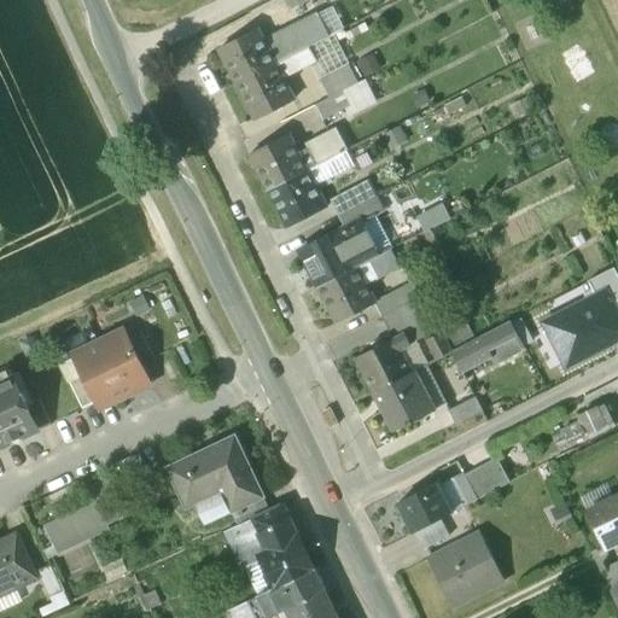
[(284,0),(291,15),(319,0),(284,0)]
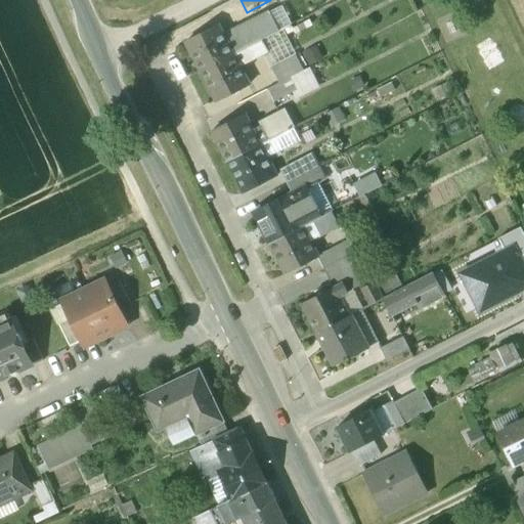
[(270,14),(228,36),(232,44),(227,46),(218,28),(187,44),(203,74),(233,57),(263,42),(280,33),(270,14)]
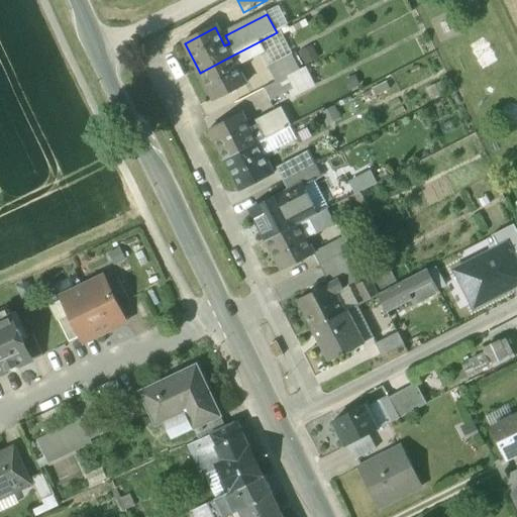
[(280,31),(287,43),(295,38),(289,26),(280,31)]
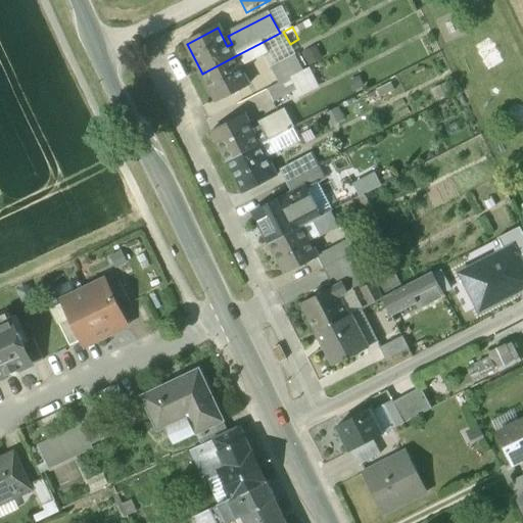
[(270,67),(295,54),(290,44),(283,32),(280,33),(263,42),(269,53),(265,55),(270,67)]
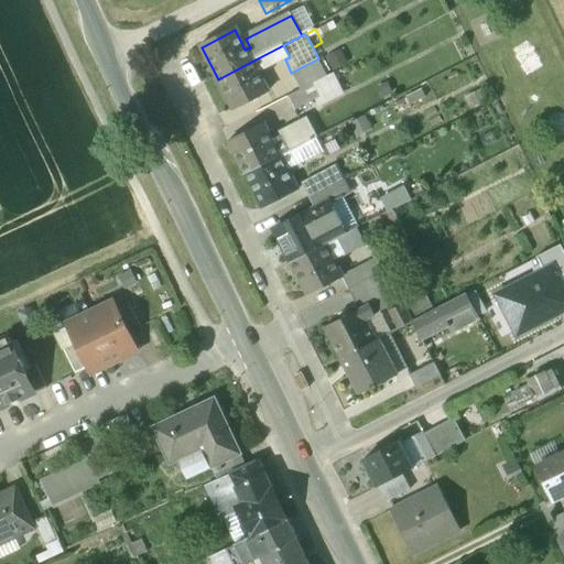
[(258,74),(285,60),(290,57),(283,45),(251,62),(258,74)]
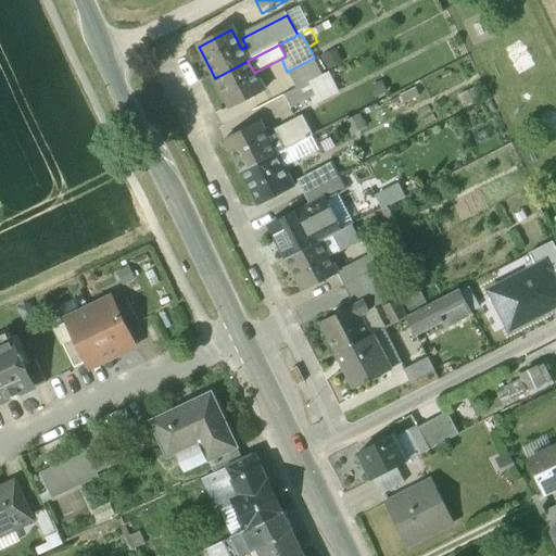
[(297,90),(323,77),(314,58),(287,72),(297,90)]
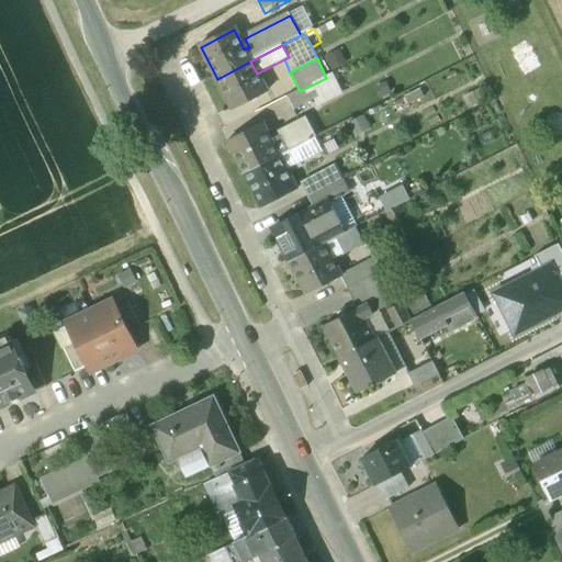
[(250,62),(217,79),(234,111),(267,93),(257,74),(250,62)]
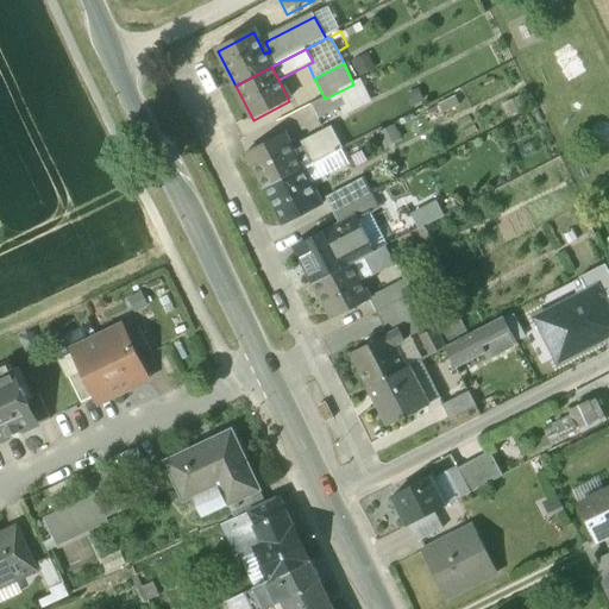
[(347,115),(371,104),(359,81),(353,85),(325,99),(311,106),(318,120),(341,107),(347,115)]
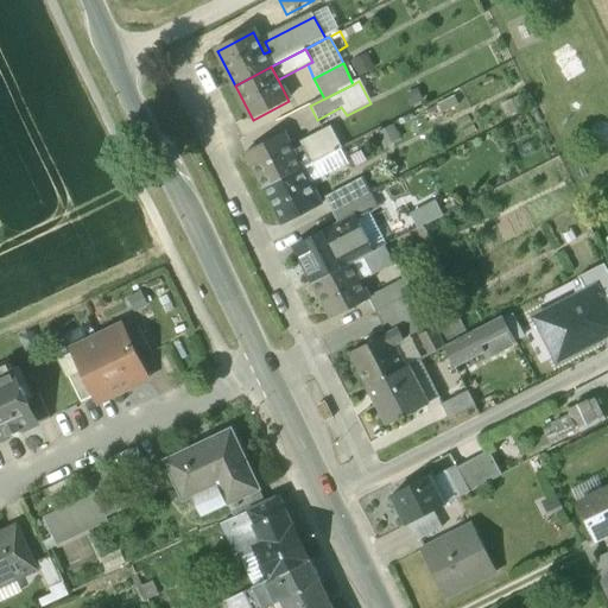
[(371,119),(375,131),(391,122),(386,111),(371,119)]
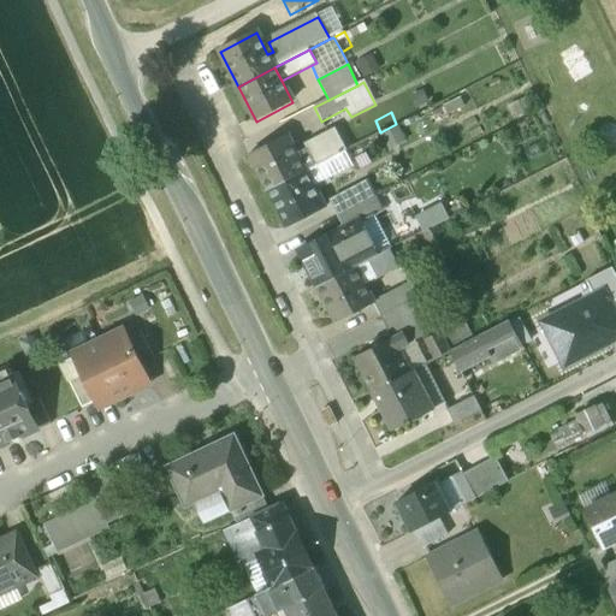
[(296,154),(307,175),(341,157),(348,153),(335,129),(304,144),(307,149),(296,154)]
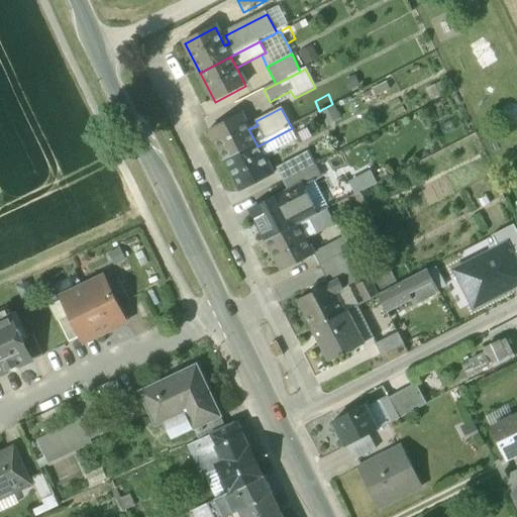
[(241,115),(211,131),(226,162),(257,146),(248,129),(241,115)]
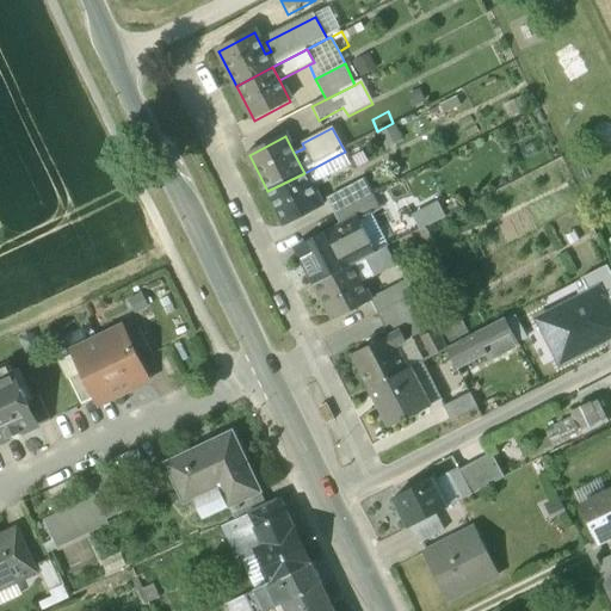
[(338,155),(304,173),(310,185),(345,167),(338,155)]
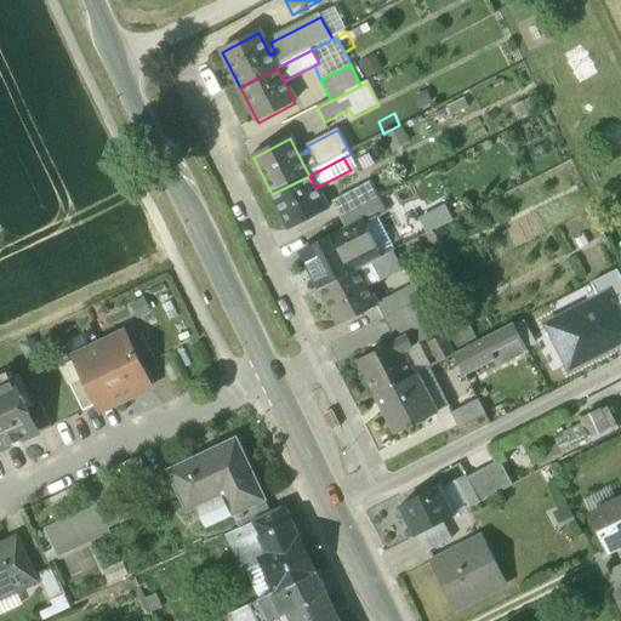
[(309,176),(272,194),(290,229),(328,210),(315,188),(309,176)]
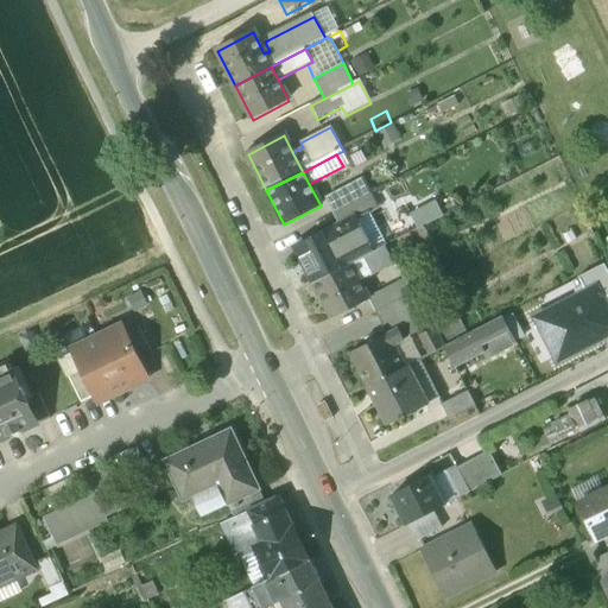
[(329,198),(336,214),(369,197),(361,182),(329,198)]
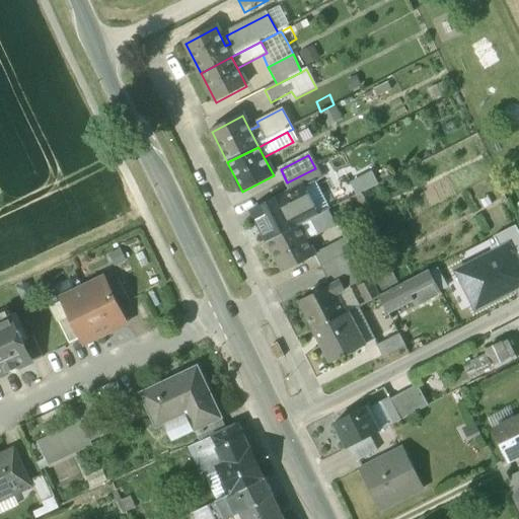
[(287,182),(293,193),(315,180),(320,177),(315,168),(287,182)]
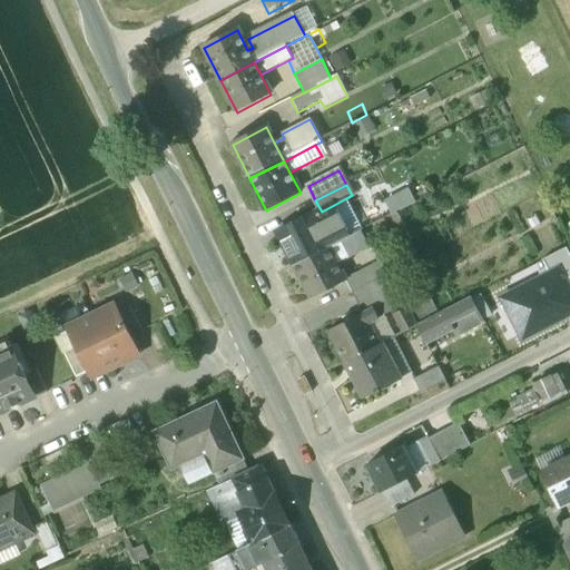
[(381,196),(392,216),(403,210),(392,190),(381,196)]
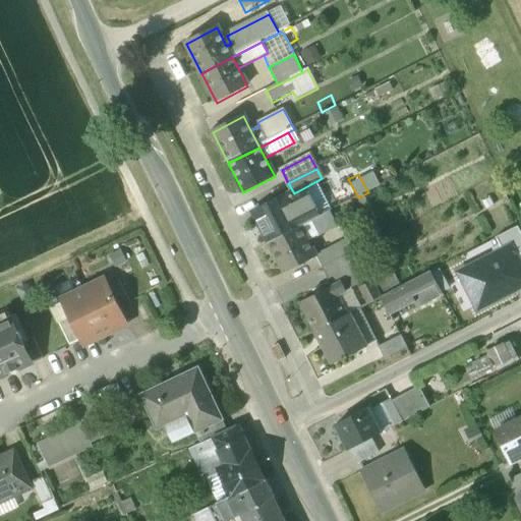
[(285,197),(301,227),(330,212),(333,211),(316,181),(294,193),(285,197)]
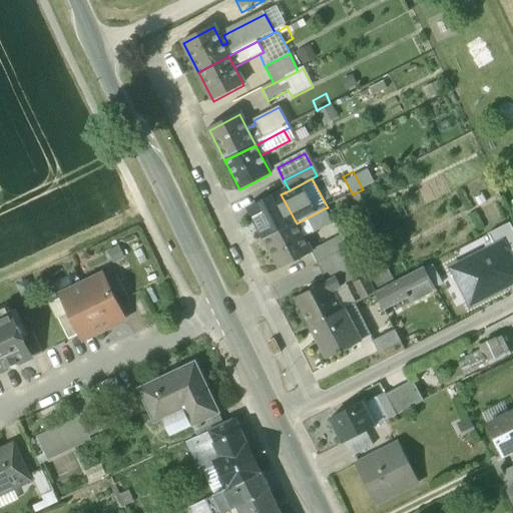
[(353,194),(351,195),(359,208),(372,202),(364,188),(363,189),(353,194)]
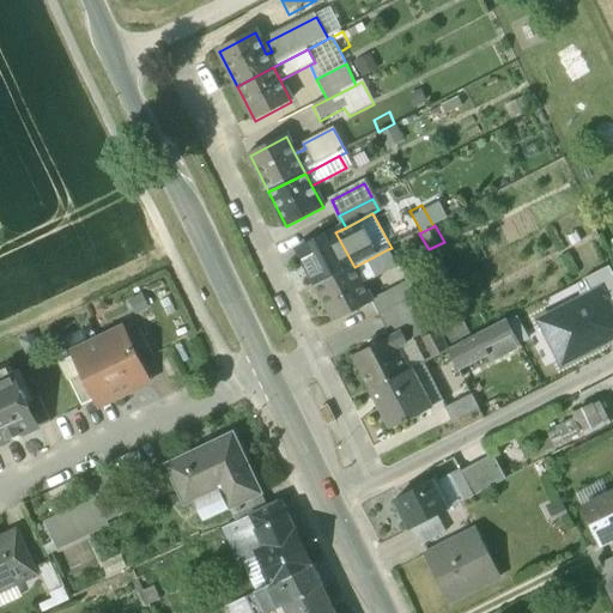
[(335,231),(297,250),(317,287),(354,267),(335,232),(335,231)]
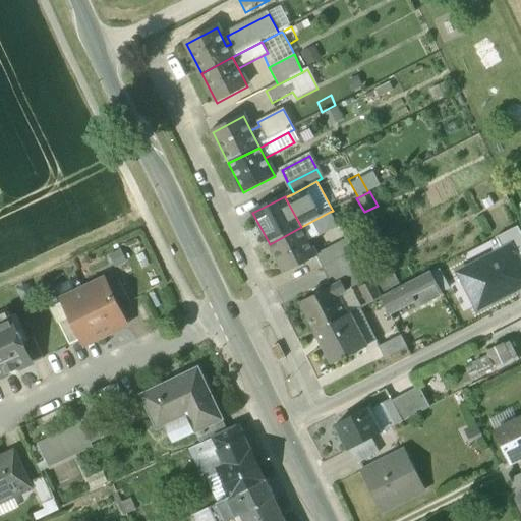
[(301,227),(308,243),(338,228),(337,227),(330,212),(301,227)]
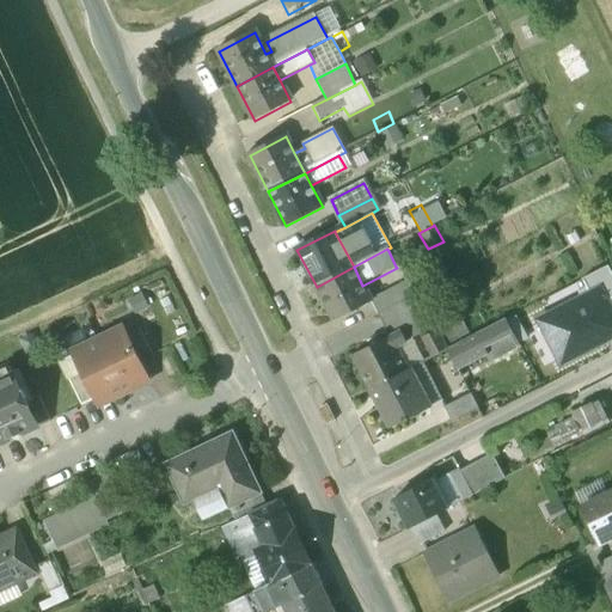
[(354,267),(317,287),(335,322),(372,303),(371,300),(362,286),(354,267)]
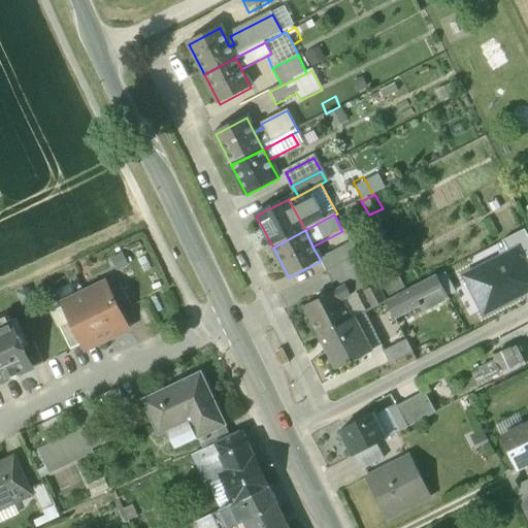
[(523,261),(527,258),(527,235),(525,230),(503,242),(509,255),(518,251),(523,261)]
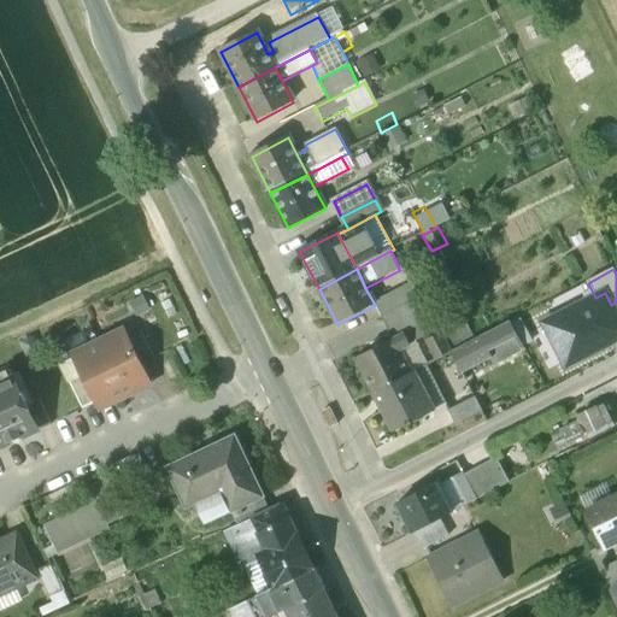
[(375,305),(381,317),(409,304),(421,297),(413,282),(374,303),(375,305)]
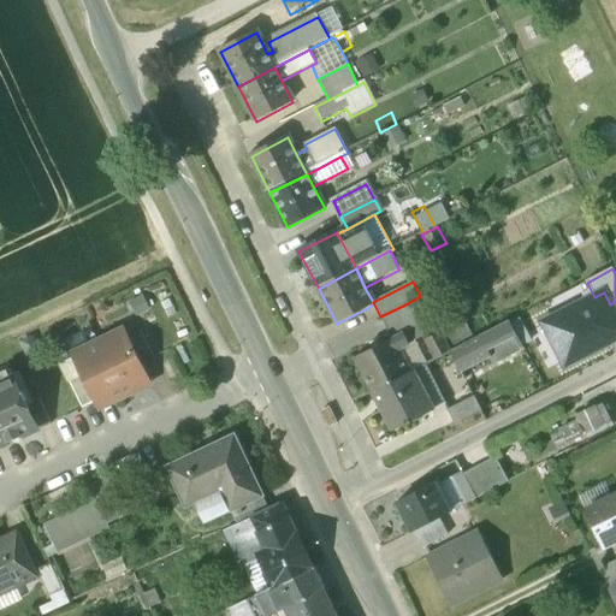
[(615,315),(610,304),(604,292),(594,297),(543,324),(564,366),(615,339),(615,315)]
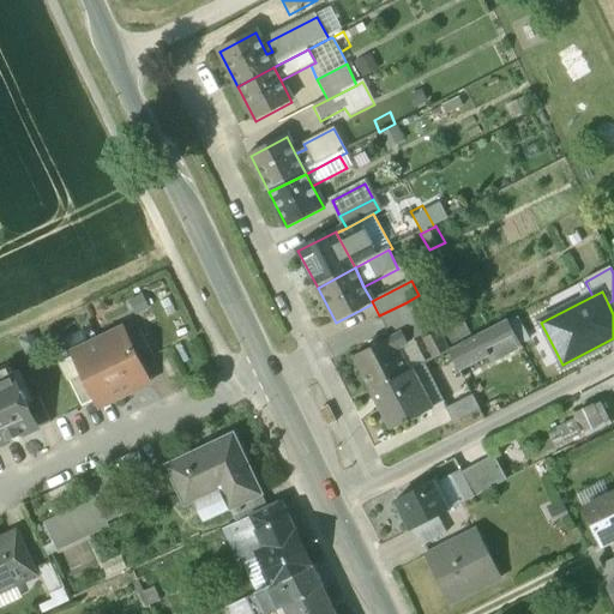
[(392,341),(392,339),(403,335),(408,343),(414,339),(422,335),(407,302),(379,315),(392,341)]
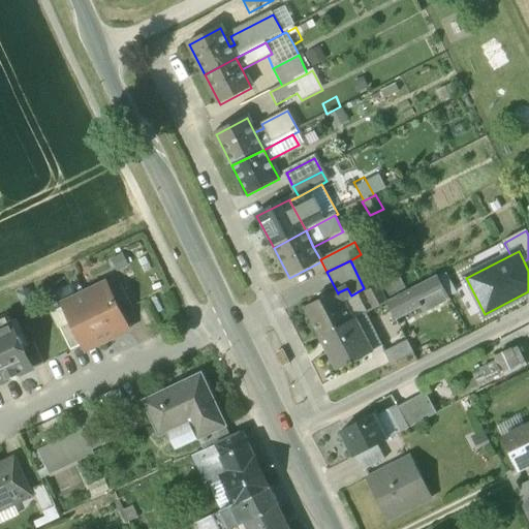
[(379,288),(380,289),(392,283),(399,297),(407,291),(398,274),(377,284),(379,288)]
